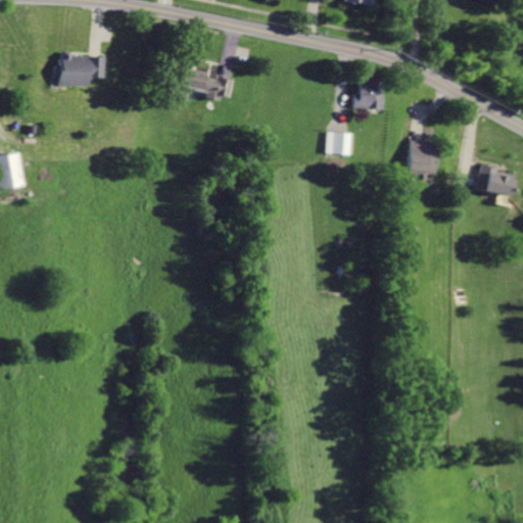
[(58,53),(57,87),(87,87),(87,79),(105,79),(105,53),(58,53)]
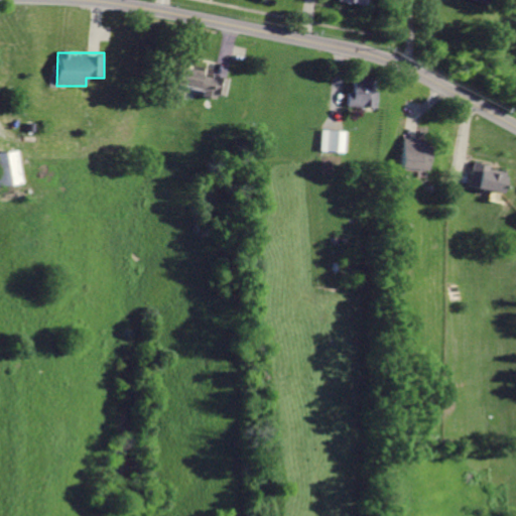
[(177,63),(172,85),(203,92),(201,99),(219,103),(220,96),(227,98),(231,80),(215,76),(214,81),(204,79),(206,71),(177,63)]
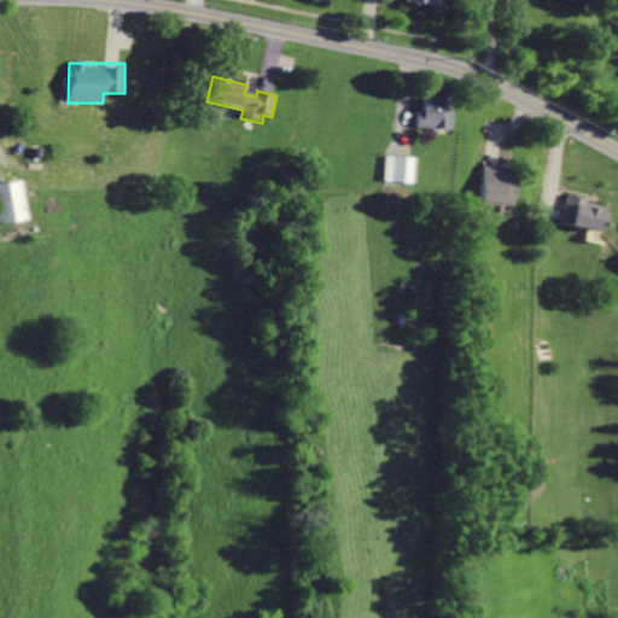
[(424,93),(424,108),(415,108),(414,128),(449,130),(452,94),(424,93)]
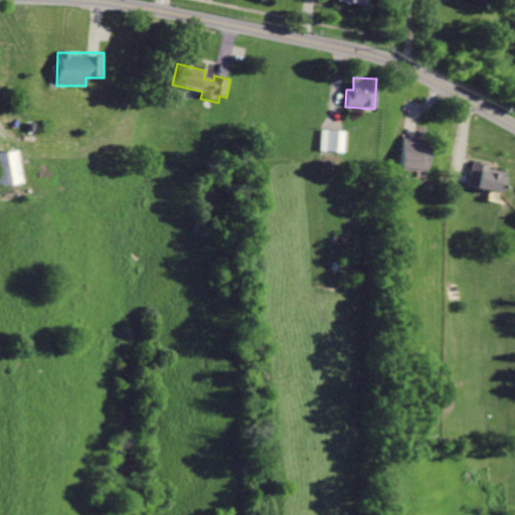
[(322,130),(320,151),(343,153),(345,132),(322,130)]
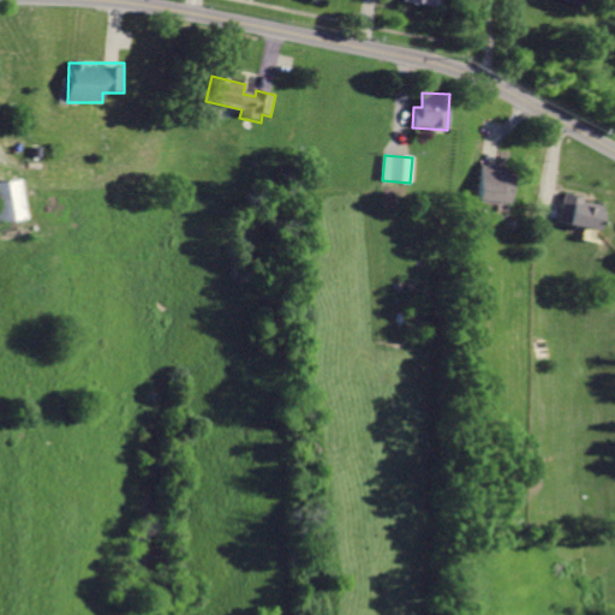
[(479,163),(477,201),(511,203),(513,174),(506,173),(506,169),(500,168),(500,165),(479,163)]
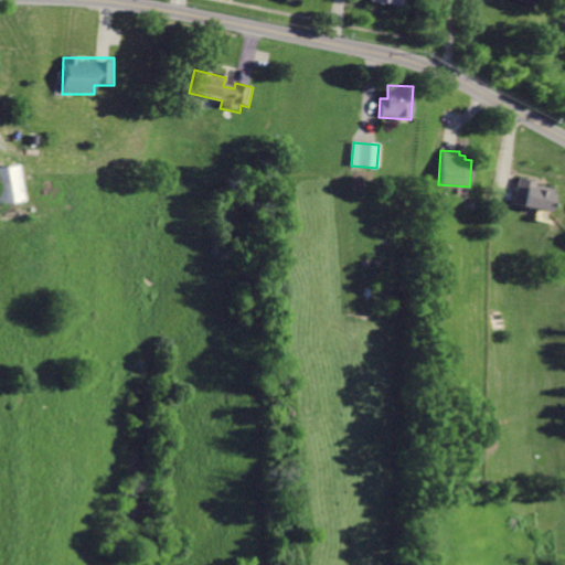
[(0,166),(0,203),(20,201),(16,163),(13,164),(0,166)]
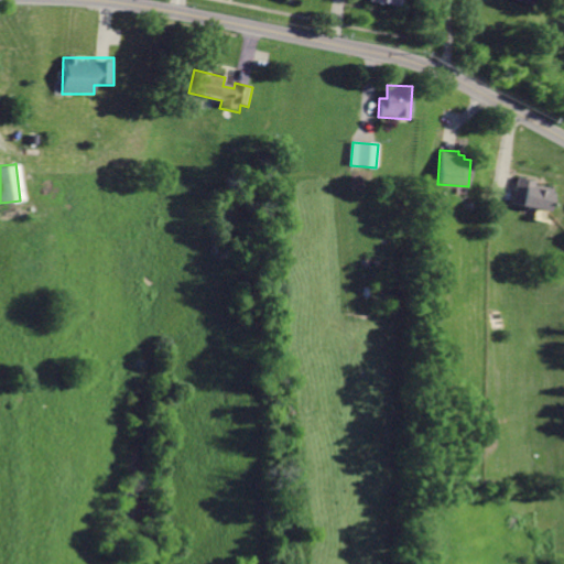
[(520,175),(513,205),(549,213),(553,192),(533,188),(535,179),(520,175)]
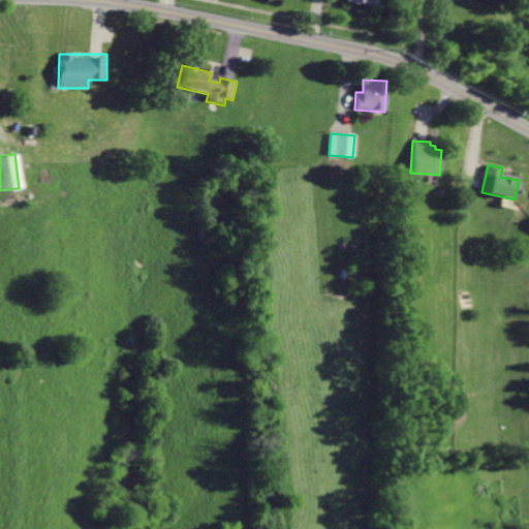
All buildings are outlined.
